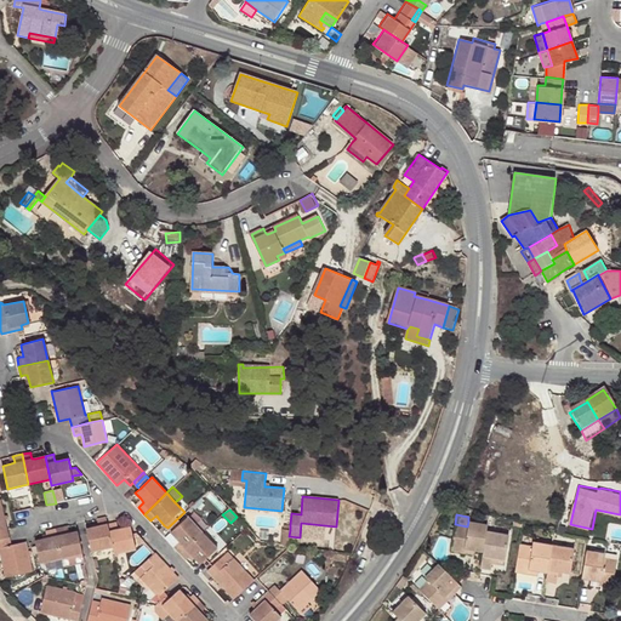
[(203,531),(187,516),(170,531),(176,537),(180,541),(176,543),(174,546),(180,553),(203,531)]
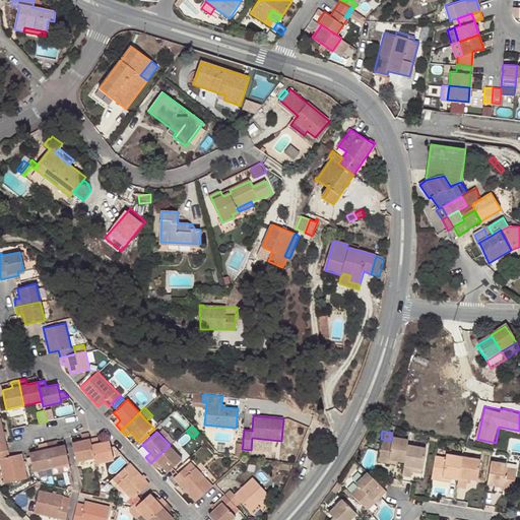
[(77,462),(94,458),(90,439),(88,433),(81,435),(82,438),(82,441),(79,442),(72,443),(77,462)]
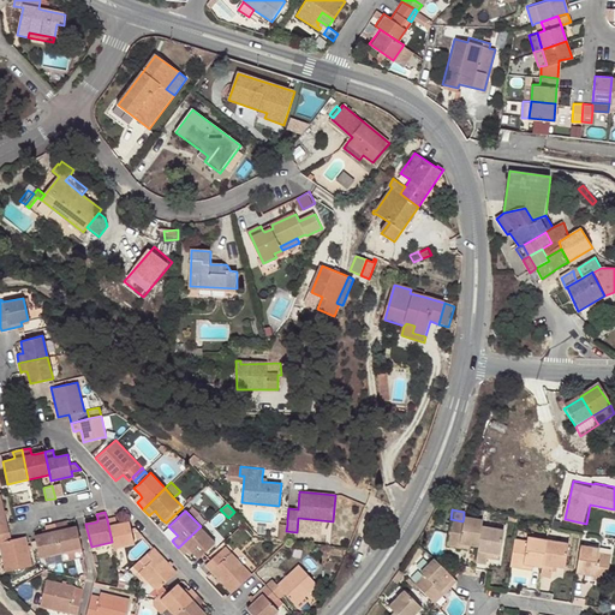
[(112,542),(113,548),(135,543),(135,541),(131,529),(129,521),(121,523),(117,524),(117,520),(115,517),(107,519),(112,542)]
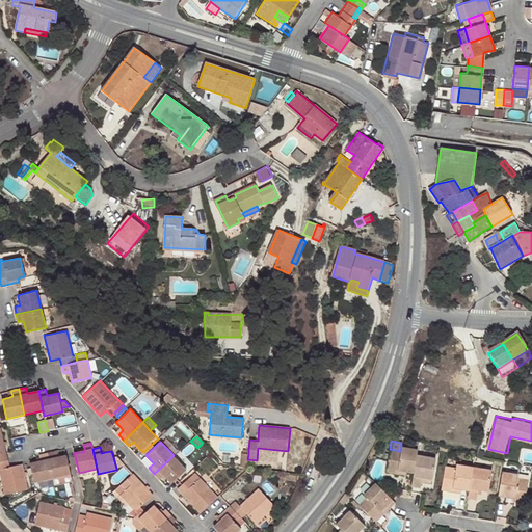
[(416,456),(417,450),(401,447),(400,451),(390,449),(386,472),(396,474),(397,474),(397,471),(405,472),(414,473),(416,456)]
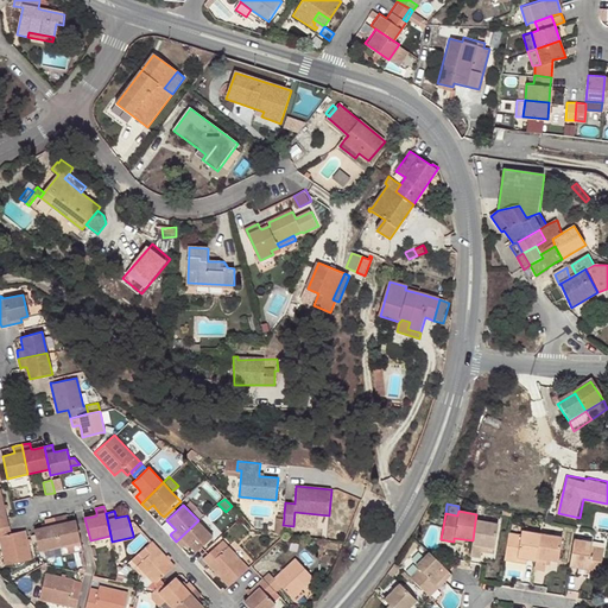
[(62,515),(54,518),(61,548),(81,543),(76,520),(68,521),(64,523),(62,515)]
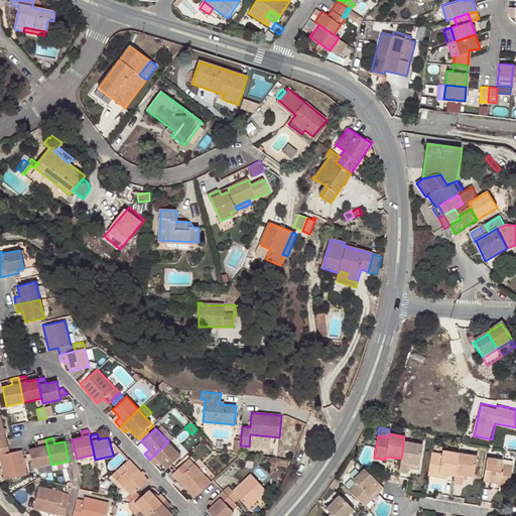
[(33,469),(51,465),(45,439),(38,441),(38,443),(39,447),(36,447),(29,449),(30,454),(33,469)]
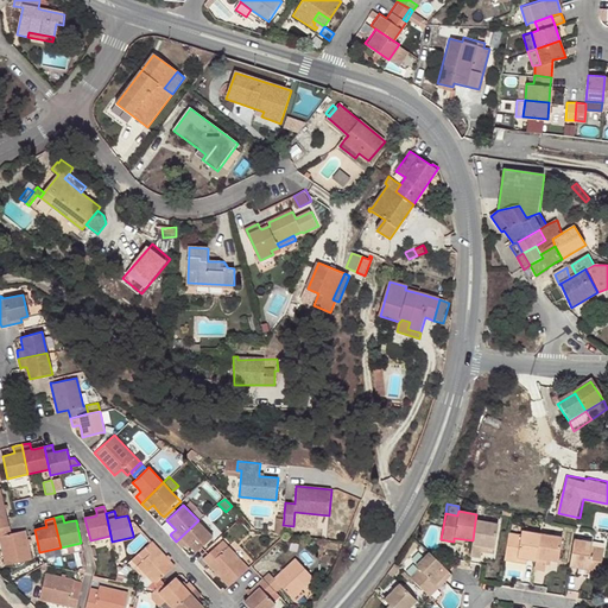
[(185,545),(188,543),(190,545),(196,551),(202,546),(213,537),(198,520),(176,542),(183,548),(185,545)]
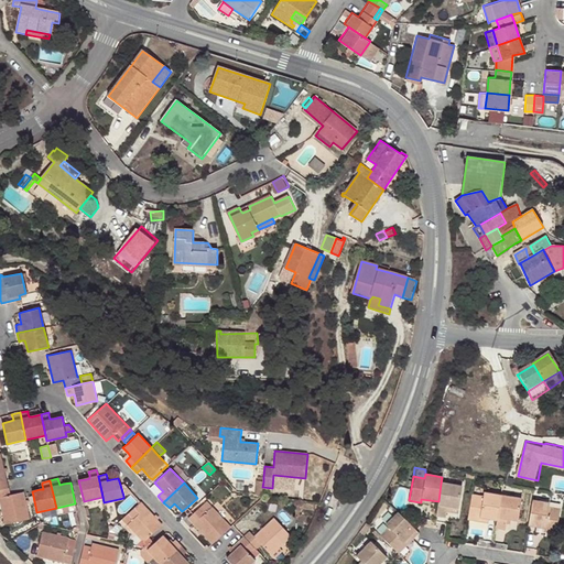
[(125,484),(120,485),(123,496),(128,495),(131,491),(125,484)]
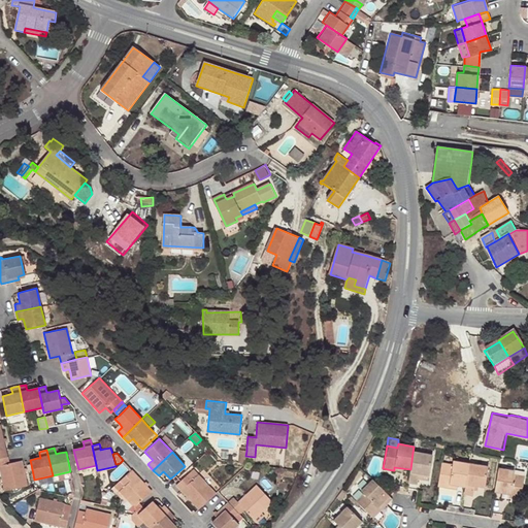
[(432,456),(413,453),(410,469),(408,483),(417,485),(418,480),(419,474),(429,476),(432,456)]
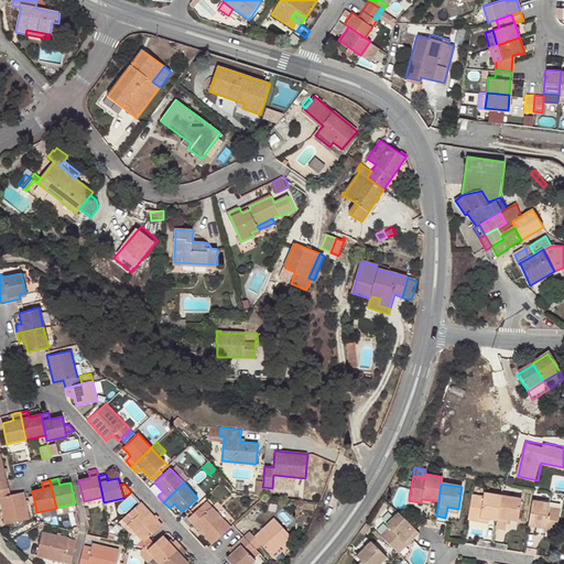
[(23,491),(10,495),(8,488),(0,489),(0,499),(6,524),(30,519),(24,498),(23,491)]
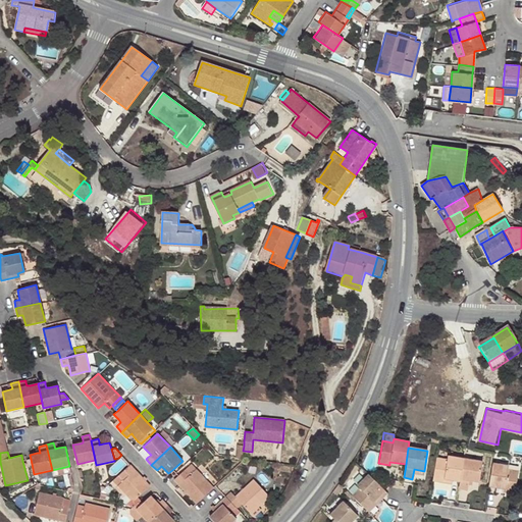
[(460,481),(463,459),(463,458),(448,456),(448,459),(436,458),(432,480),(444,482),(445,478),(452,480),(460,481)]
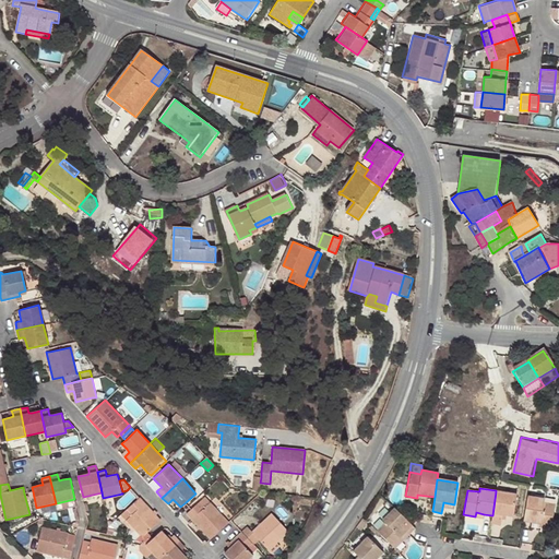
[(496,491),(492,515),(490,524),(496,524),(502,492),(496,491)]
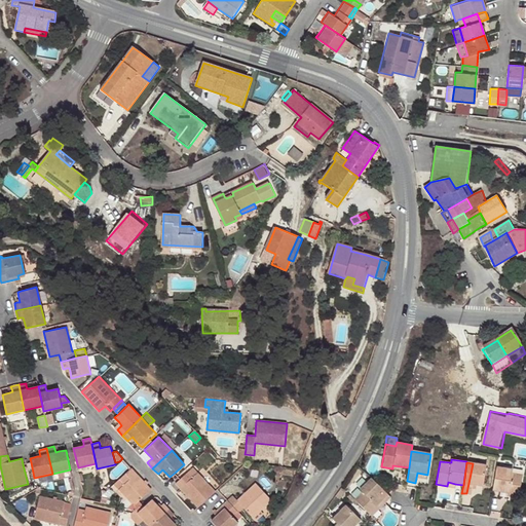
[(473,463),(466,493),(471,494),(472,484),(474,485),(478,464),(473,463)]
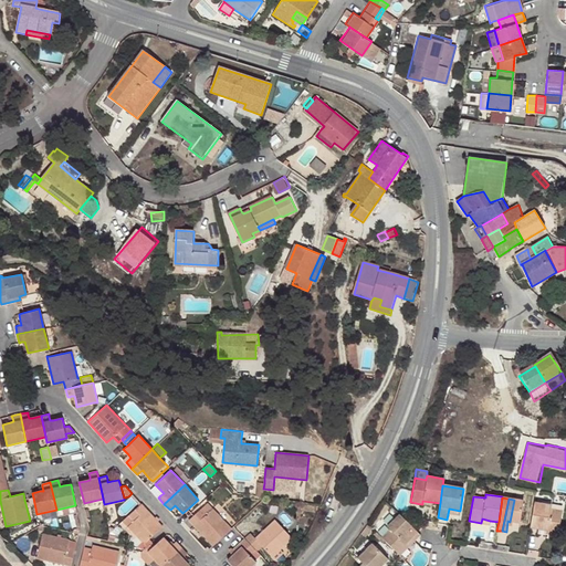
[(514,500),(510,522),(519,523),(522,501),(514,500)]
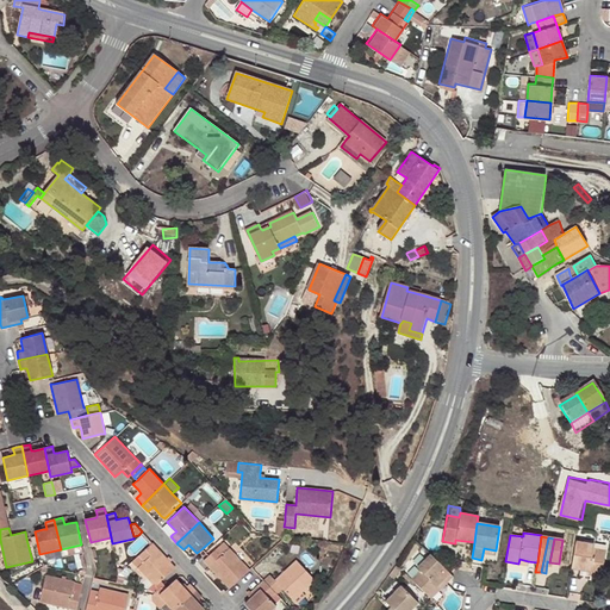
[(210,565),(230,587),(250,570),(223,541),(209,555),(204,559),(210,565)]
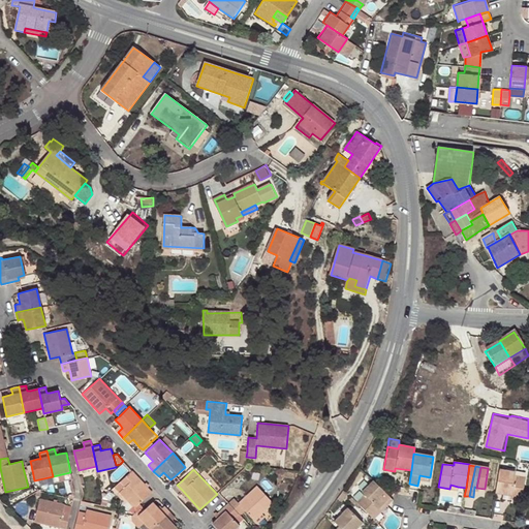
[(139,504),(152,492),(132,470),(121,480),(125,486),(119,491),(135,507),(139,504)]
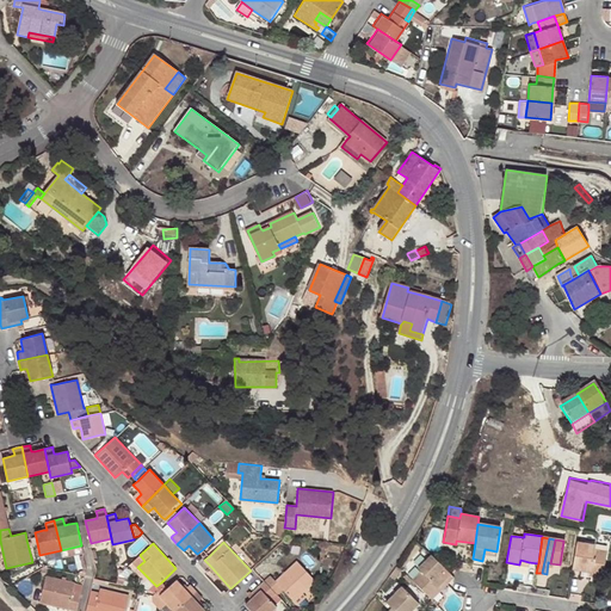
[(571,572),(580,573),(588,574),(588,579),(602,581),(606,554),(593,551),(594,548),(575,544),(571,572)]
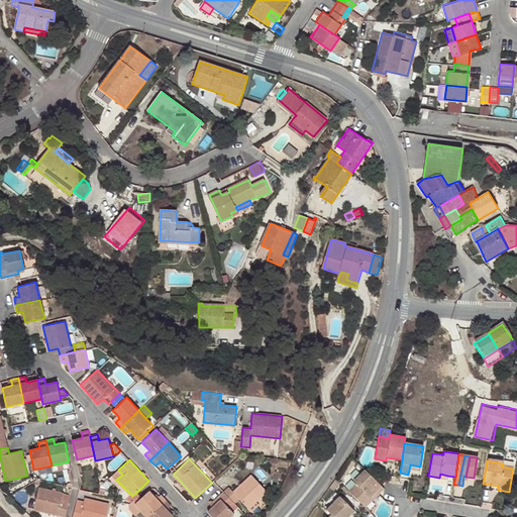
[(53,473),(71,469),(69,461),(52,466),(53,473)]
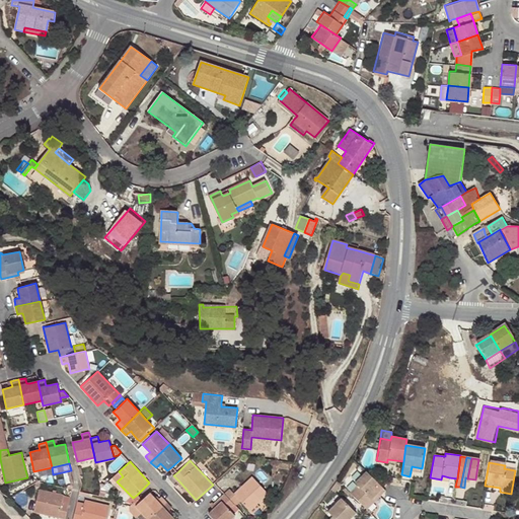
[(119,471),(113,476),(117,482),(123,476),(119,471)]
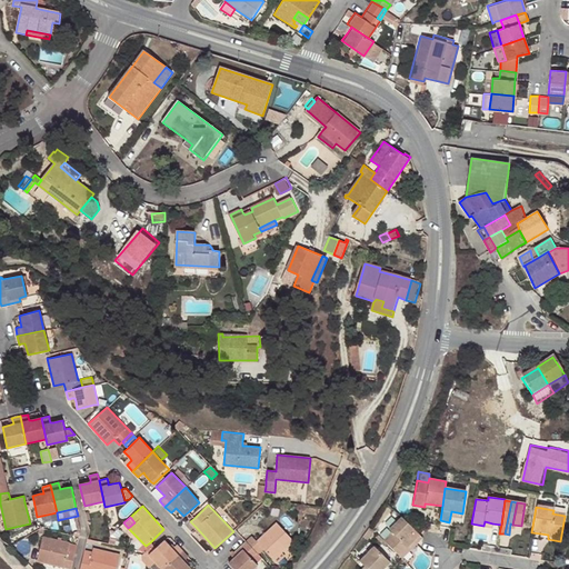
[(410,550),(408,547),(412,541),(413,541),(419,535),(401,517),(389,529),(392,532),(383,540),(401,558),(410,550)]
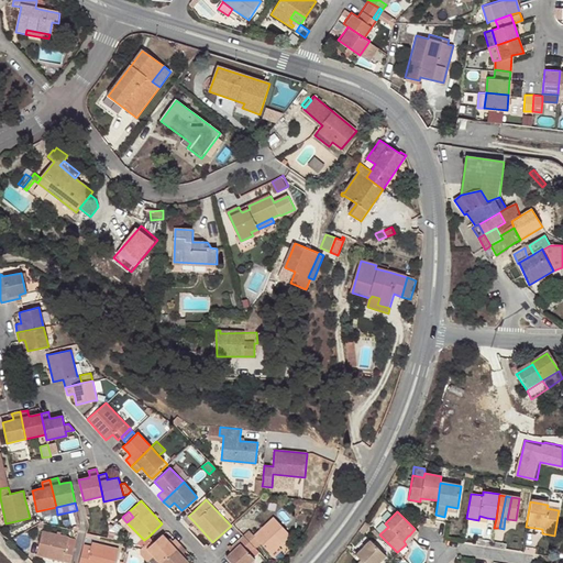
[(255,548),(261,543),(271,553),(279,547),(290,536),(274,517),(254,534),(250,530),(244,536),(255,548)]
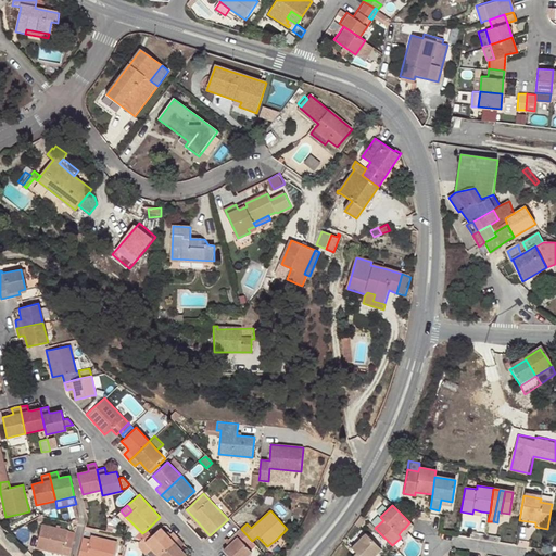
[(364,518),(361,515),(354,525),(358,528),(365,519),(364,518)]
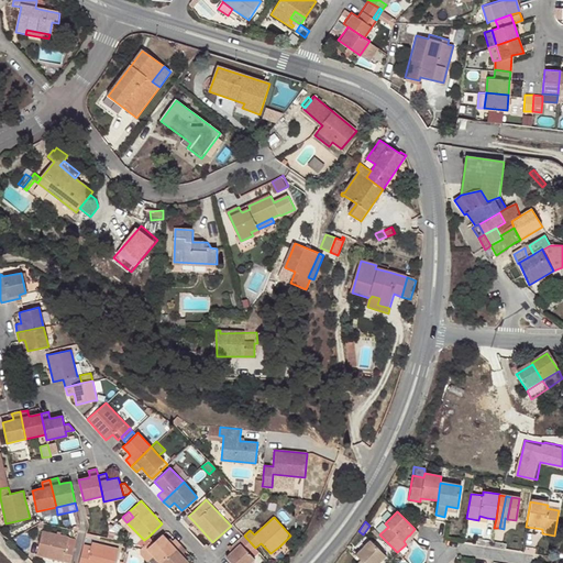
[(67,545),(69,538),(42,531),(36,555),(64,562),(69,562),(74,548),(67,545)]
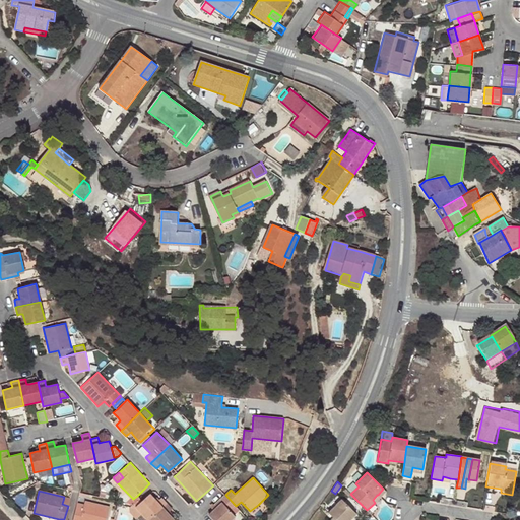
[(133,504),(148,519),(167,503),(161,497),(157,502),(150,494),(142,501),(139,498),(133,504)]
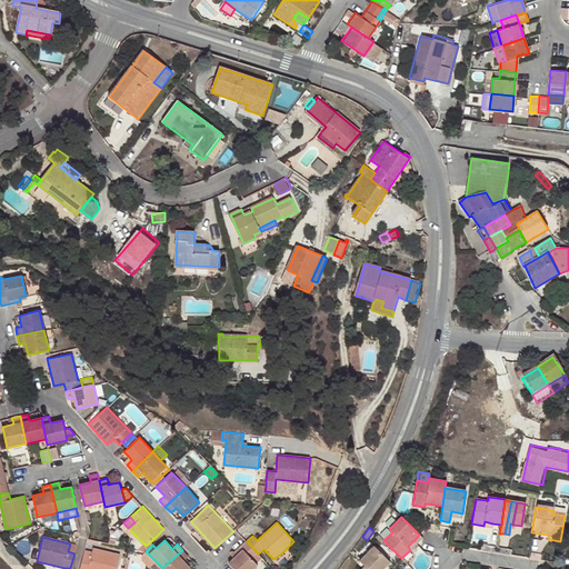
[(235,558),(229,563),(233,568),(253,568),(258,566),(252,559),(258,553),(247,541),(231,555),(235,558)]
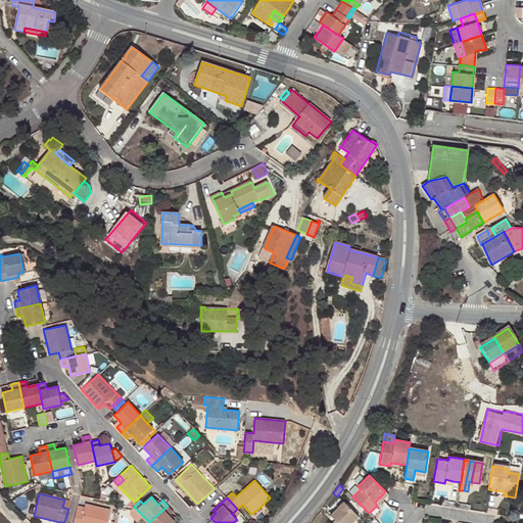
[(70,501),(64,500),(62,507),(68,509),(70,501)]
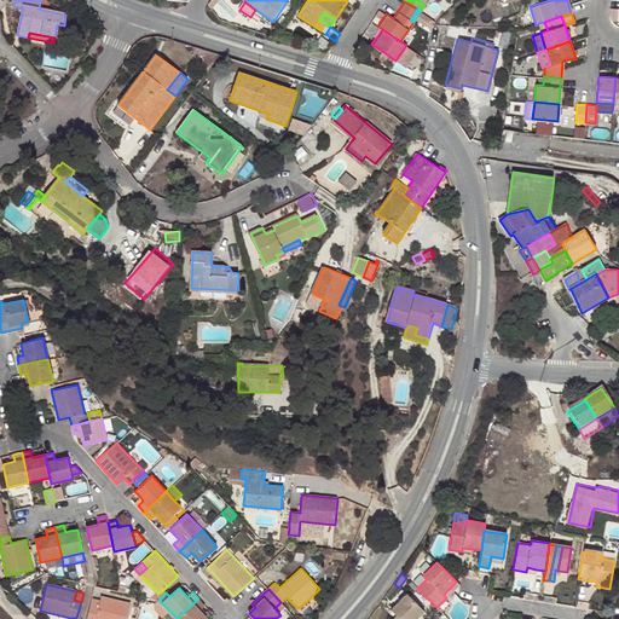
[(391,611),(397,617),(398,618),(417,618),(424,612),(408,595),(391,611)]
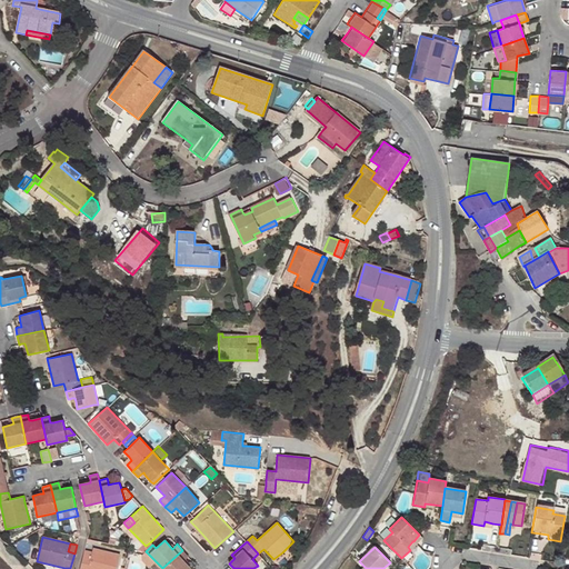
[(80,568),(118,568),(121,556),(93,548),(92,552),(91,557),(83,555),(80,568)]
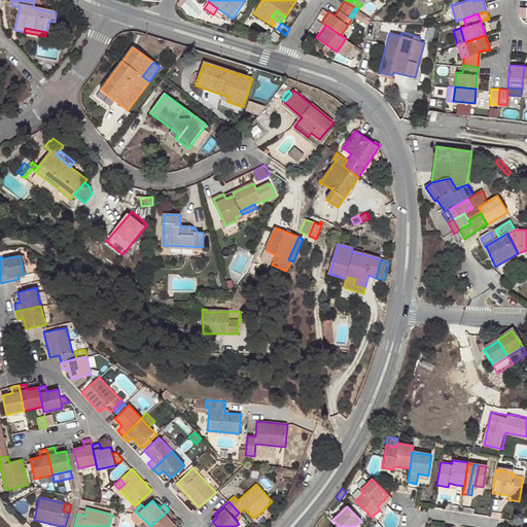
[(169,510),(150,526),(149,526),(177,526),(170,519),(175,515),(169,510)]
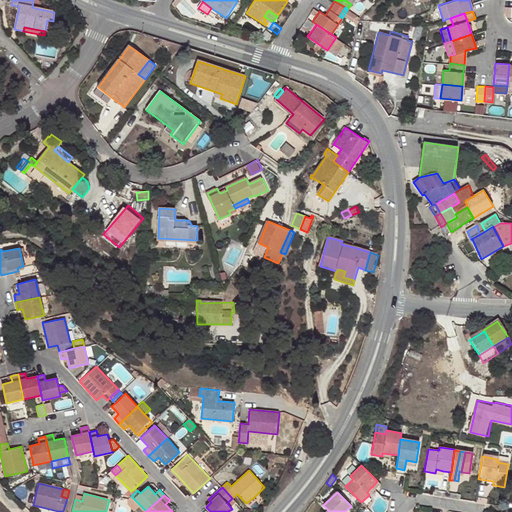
[(129,504),(136,511),(145,511),(146,511),(131,496),(129,498),(129,504)]
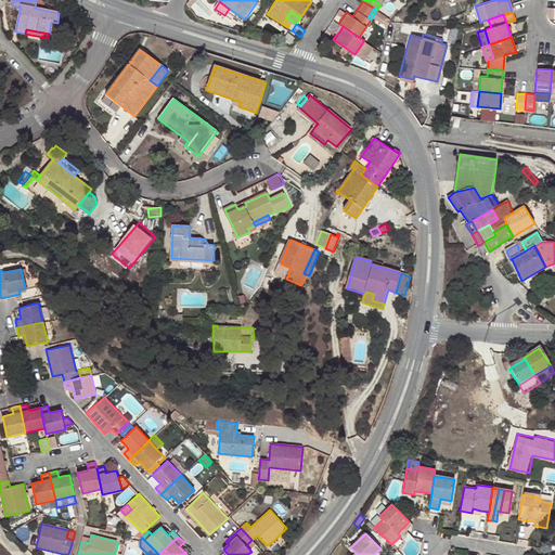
[(275,539),(267,545),(270,549),(278,541),(275,539)]
